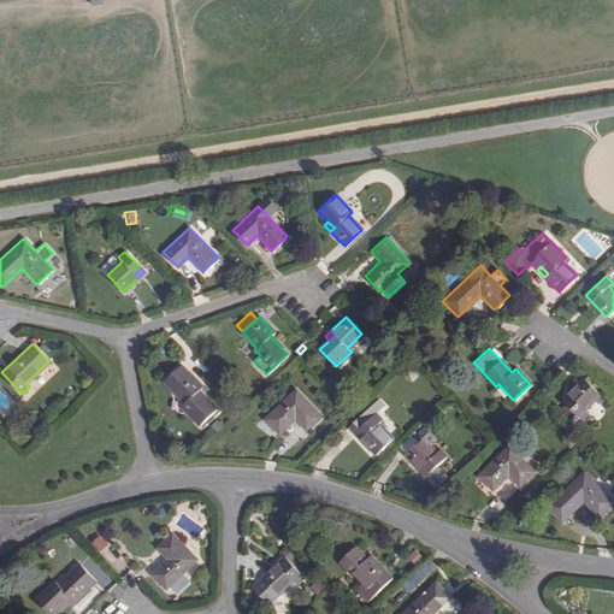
[(208,367),(200,356),(195,361),(204,371),(208,367)]
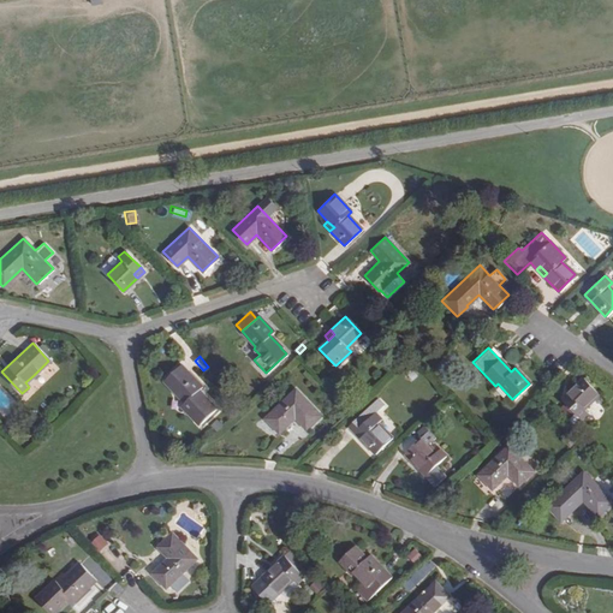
[(196,388),(198,386),(179,364),(164,380),(184,400),(180,404),(198,423),(214,408),(196,388)]
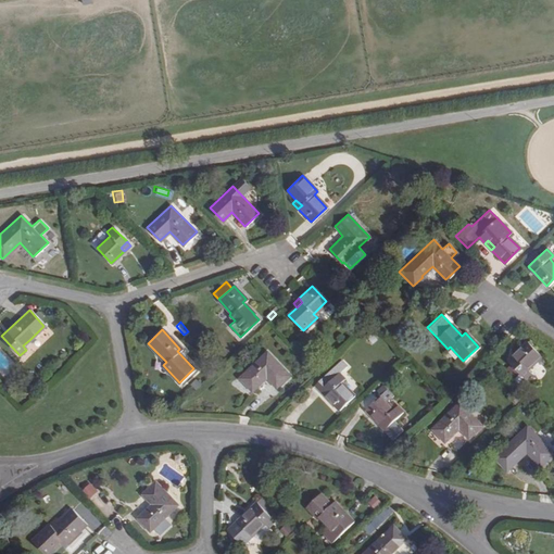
[(376,339),(369,332),(365,336),(372,343),(376,339)]
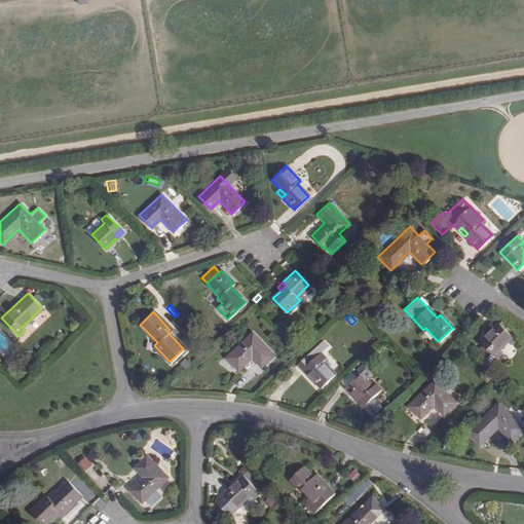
[(27,333),(35,327),(29,321),(22,327),(25,331),(27,333)]
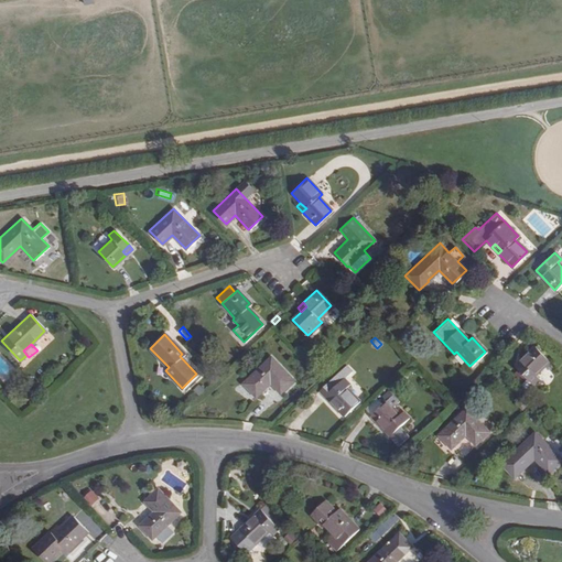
[(533,375),(547,361),(532,347),(518,359),(522,363),(516,368),(530,384),(537,378),(533,375)]
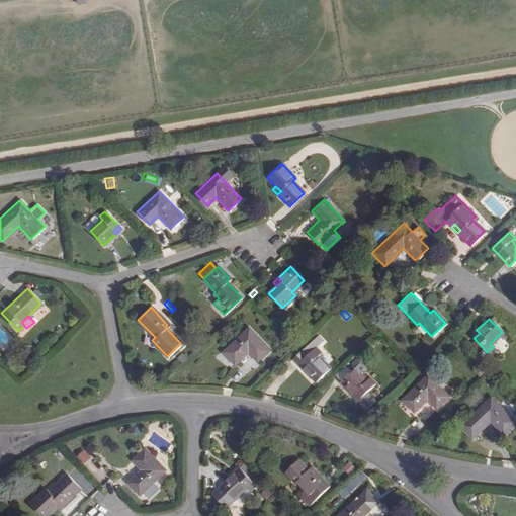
[(256,360),(269,348),(248,327),(222,351),(234,364),(247,352),(256,360)]
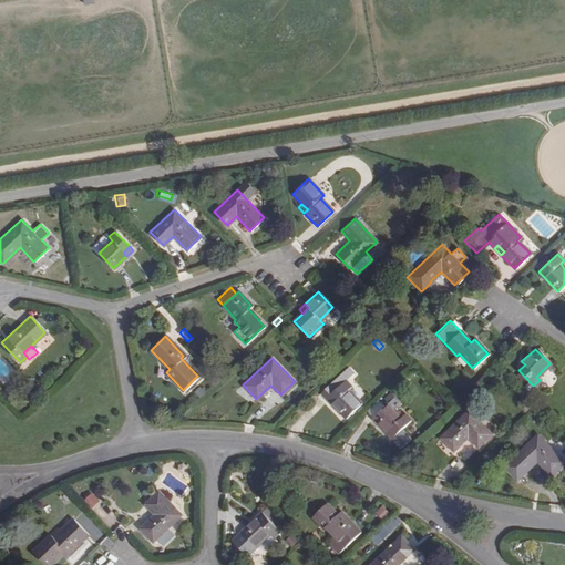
[(319,392),(343,418),(359,402),(347,389),(350,386),(345,380),(352,373),(347,367),(319,392)]
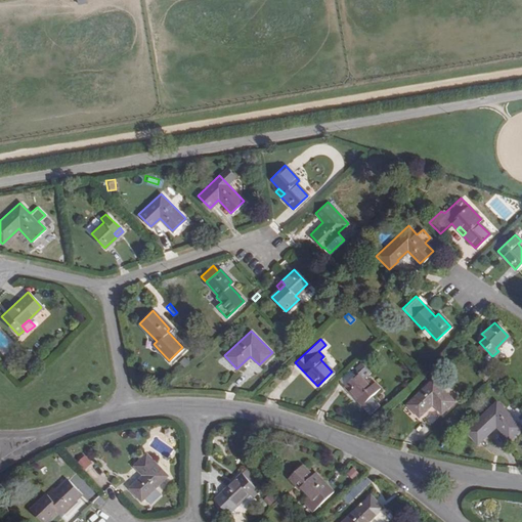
[(343,386),(355,397),(358,395),(371,409),(383,398),(375,391),(379,388),(373,382),(370,385),(357,373),(343,386)]
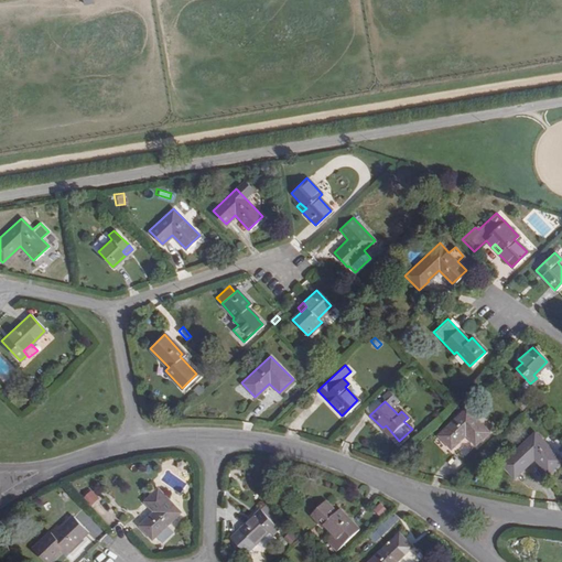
[(474,444),(488,431),(465,408),(436,434),(450,449),(464,434),(474,444)]
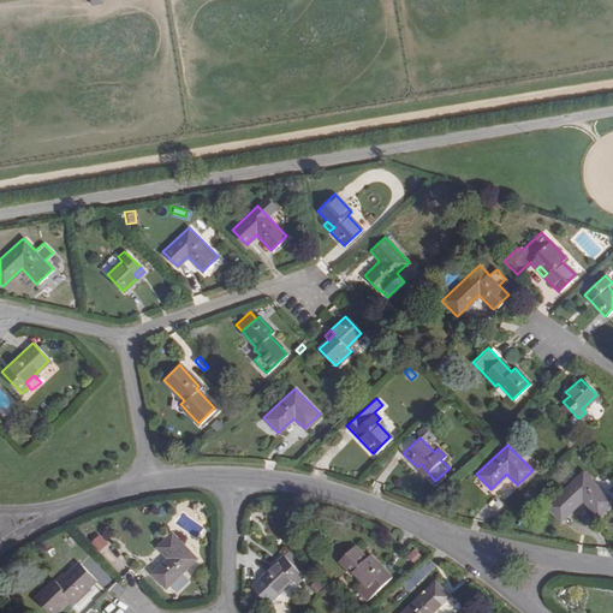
[(612,501),(583,470),(545,505),(559,521),(582,500),(596,516),(612,501)]
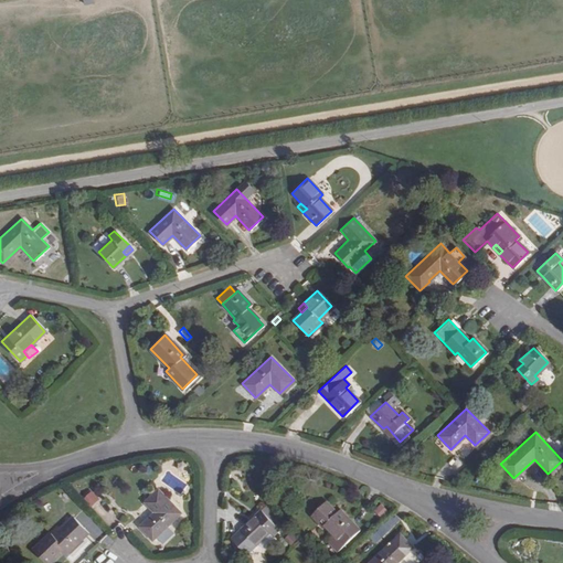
[(320,482),(317,487),(328,499),(326,501),(331,507),(333,505),(336,502),(330,497),(332,495),(320,482)]
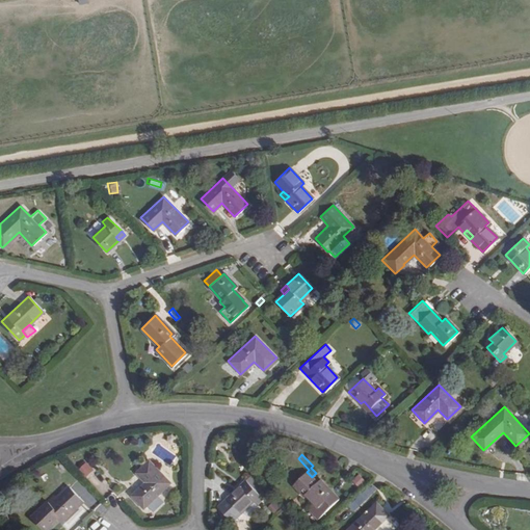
[(313,502),(307,508),(316,517),(337,498),(314,475),(312,477),(307,472),(309,470),(298,458),(283,473),(294,484),(293,485),(302,495),(305,493),(313,502)]
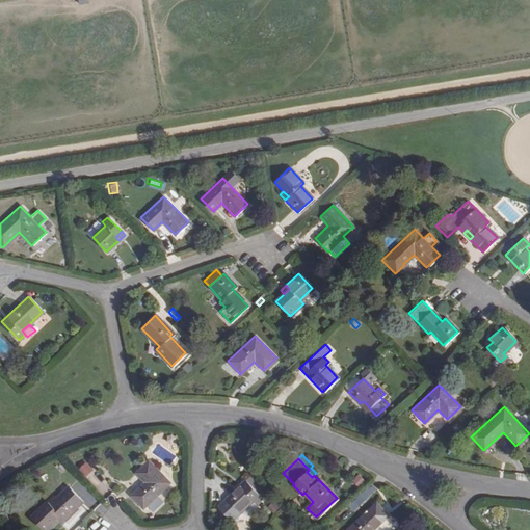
[(78,467),(85,475),(95,468),(87,459),(78,467)]
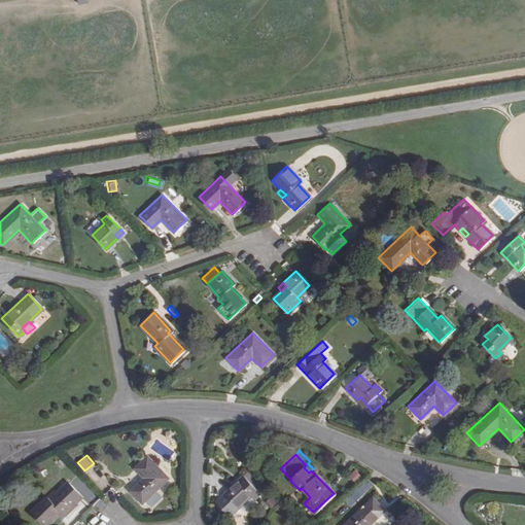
[(129,490),(141,502),(167,478),(146,455),(134,467),(142,477),(129,490)]
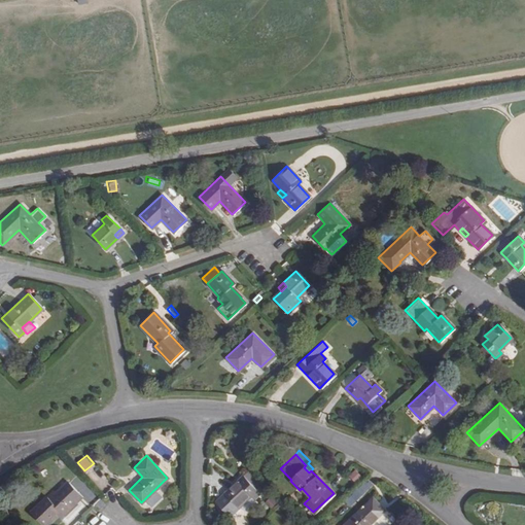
[(361,477),(355,470),(348,478),(353,483),(361,477)]
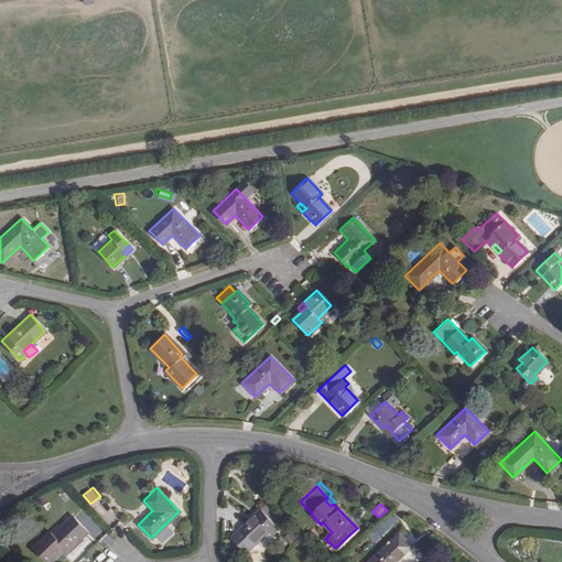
[(273,516),(263,505),(229,537),(244,552),(267,531),(270,533),(277,528),(270,519),(273,516)]
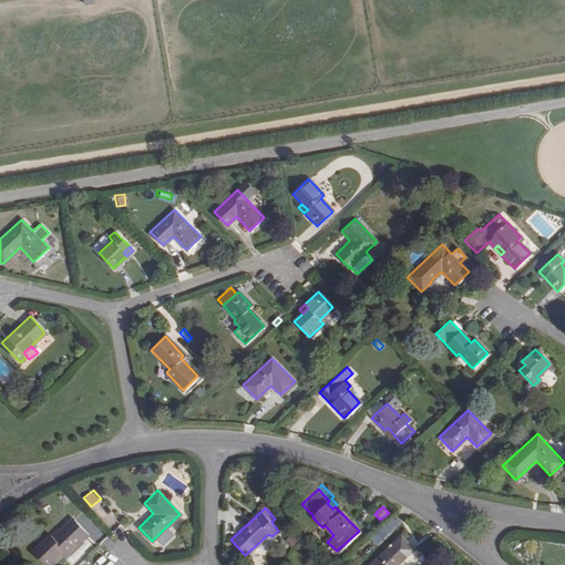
[(283,526),(275,519),(271,522),(278,531),(283,526)]
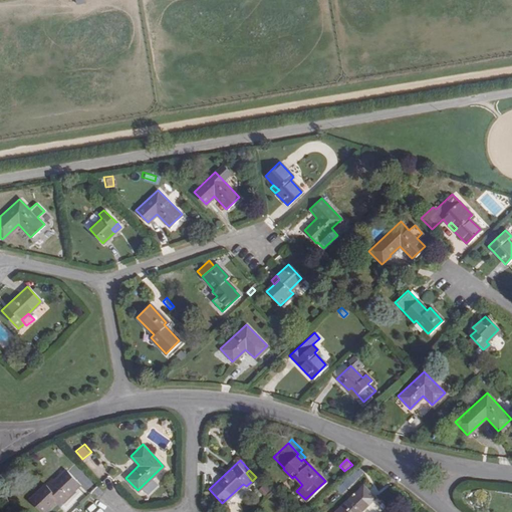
[(77,484),(65,471),(47,486),(45,484),(30,498),(43,511),(57,498),(60,501),(77,484)]
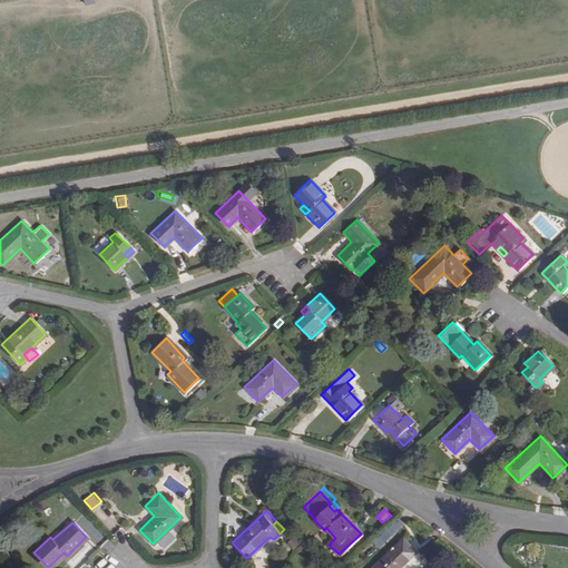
[(104,551),(111,541),(106,537),(98,546),(104,551)]
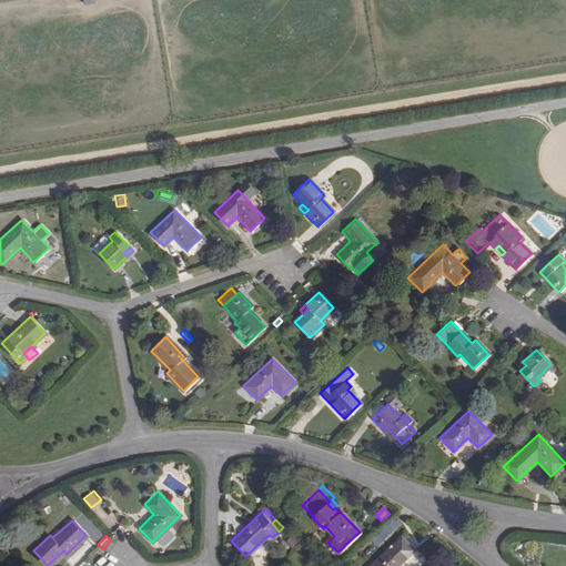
[(395,565),(408,555),(395,542),(369,565),(395,565)]
